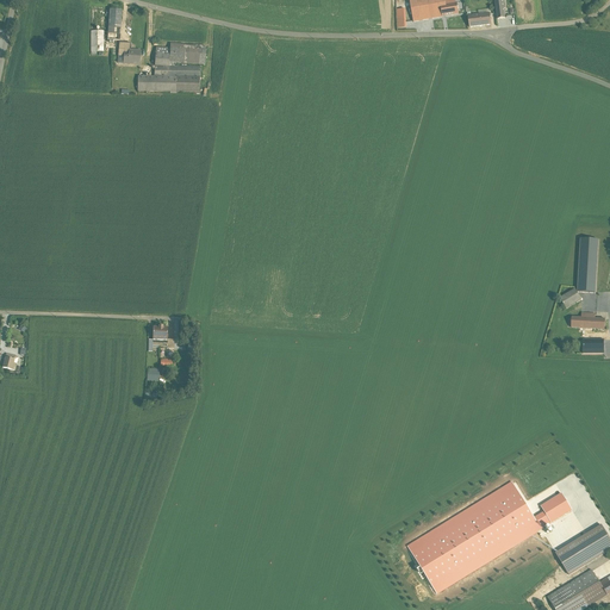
[(409,0),(414,23),(459,14),(456,4),(455,4),(454,0),(409,0)]
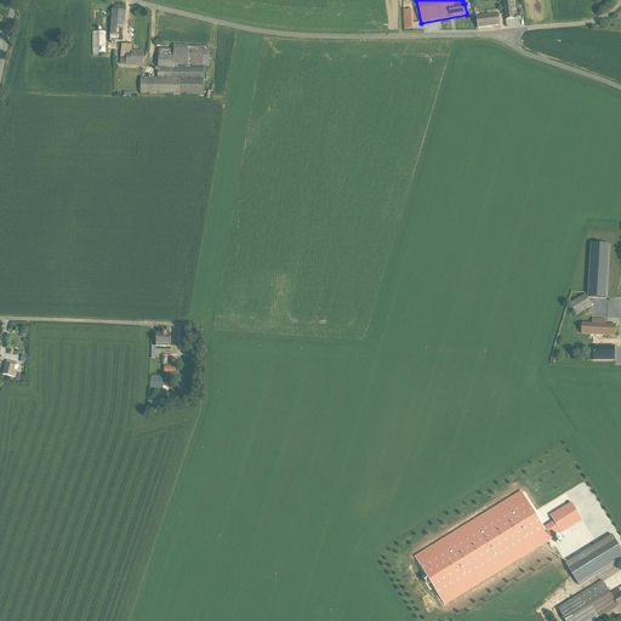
[(503,0),(506,21),(514,20),(513,10),(514,10),(513,0),(503,0)]
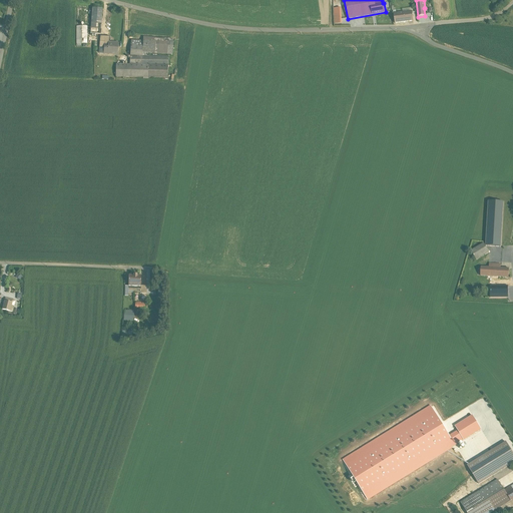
[(394,6),(391,6),(392,11),(393,10),(395,23),(413,21),(411,8),(402,9),(403,13),(396,13),(395,10),(394,10),(394,6)]
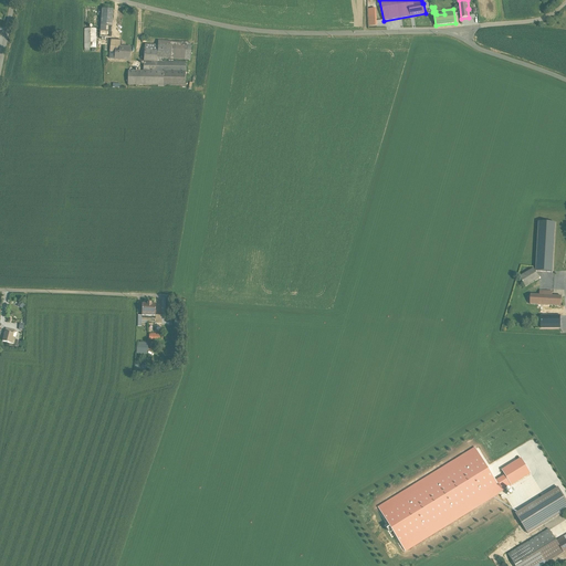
[(111,39),(113,10),(102,9),(100,38),(106,39),(106,44),(111,44),(111,39)]
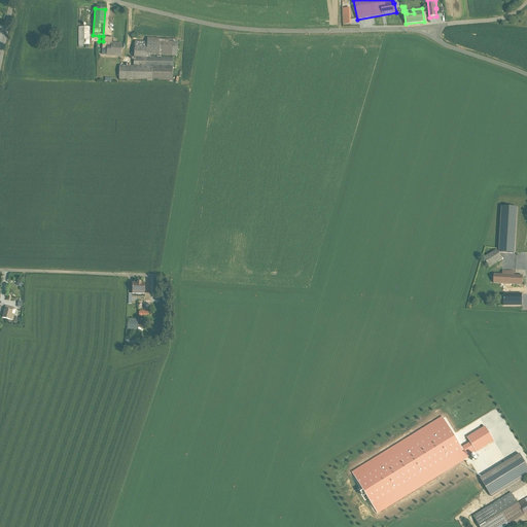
[(350,9),(350,8),(343,9),(343,25),(351,25),(350,9)]
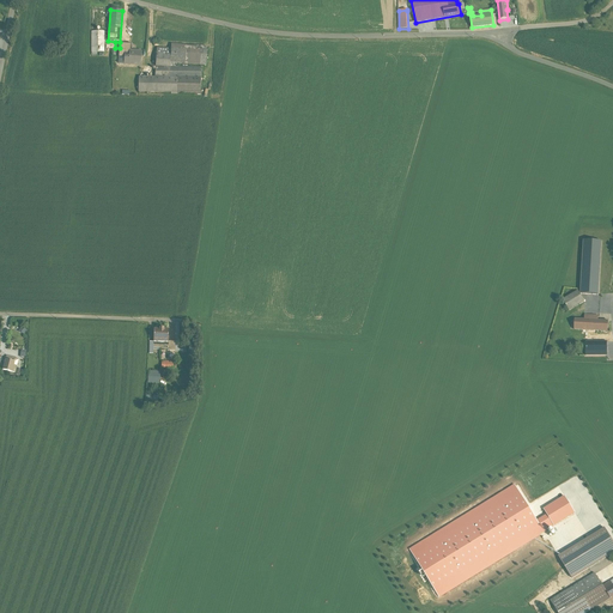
[(104,32),(91,31),(91,53),(91,56),(96,56),(96,53),(98,53),(98,56),(102,56),(102,53),(104,53),(104,32)]
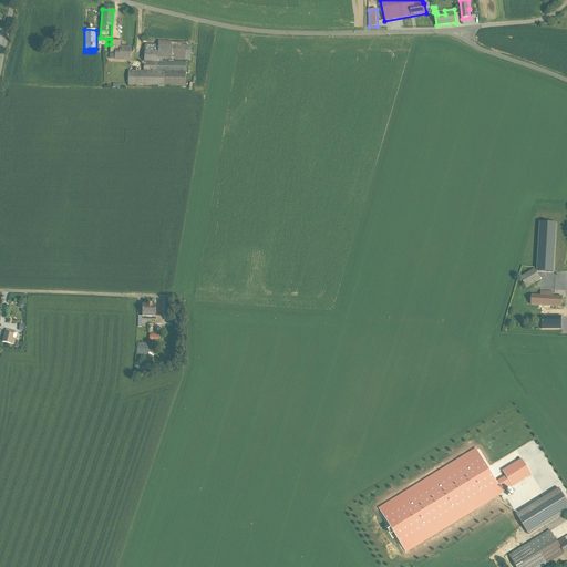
[(144,45),(143,72),(129,71),(127,86),(157,86),(157,89),(164,89),(164,86),(185,86),(186,63),(162,62),(162,60),(191,61),(192,43),(158,41),(157,45),(144,45)]
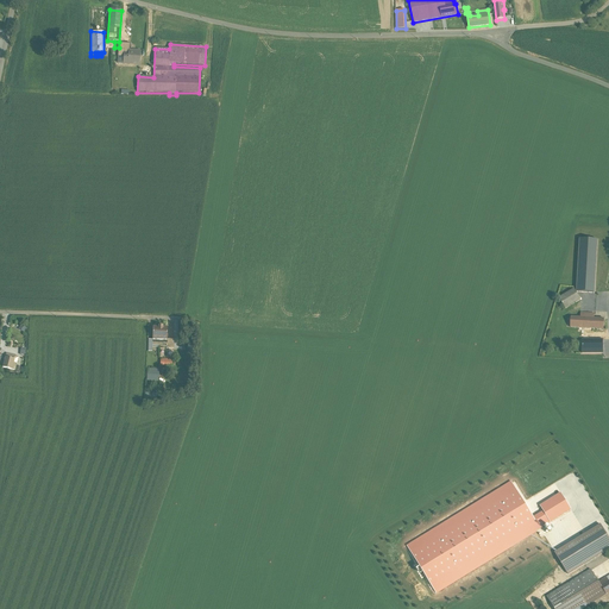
[(129,50),(118,50),(118,57),(124,57),(123,64),(139,67),(140,50),(129,50)]
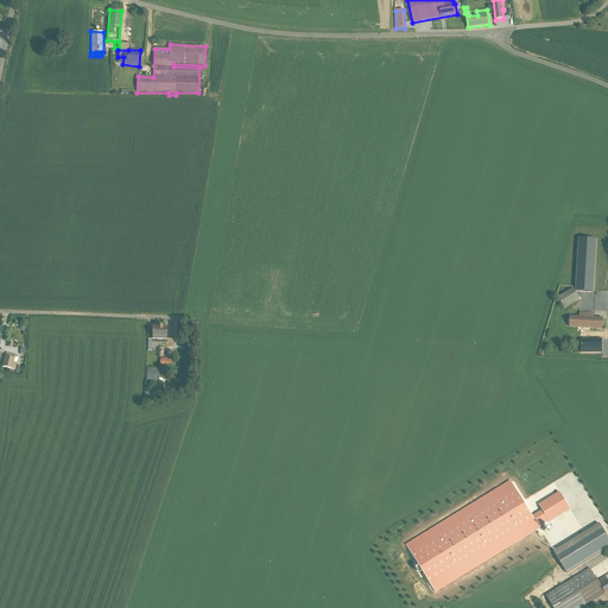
[(580,299),(572,289),(557,298),(564,309),(580,299)]
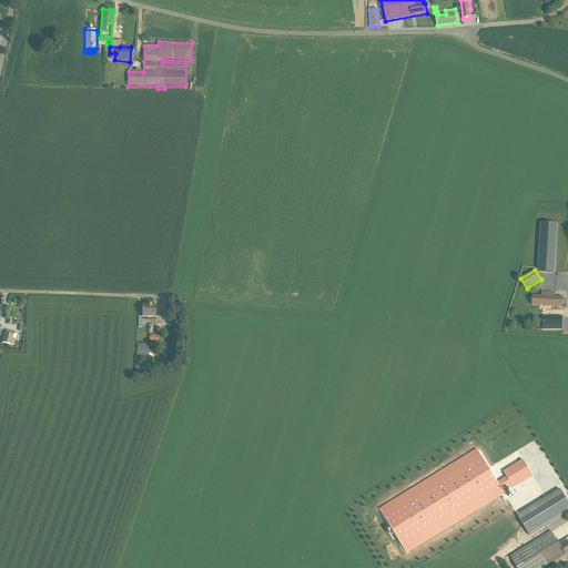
[(563,307),(564,297),(554,297),(554,293),(541,292),(541,296),(531,296),(531,306),(563,307)]
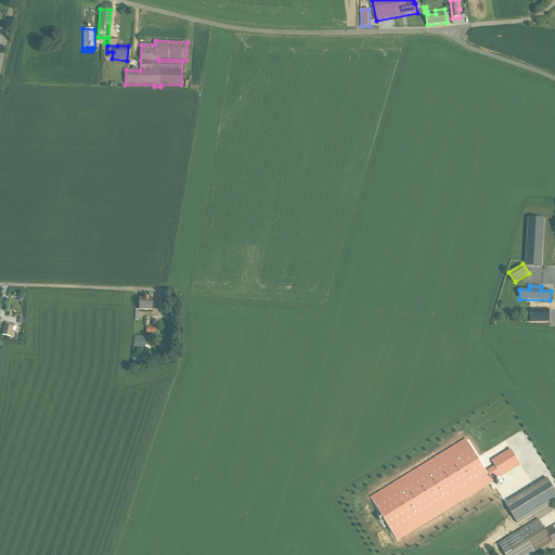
[(134,310),(134,321),(138,321),(139,318),(145,318),(145,315),(145,298),(143,298),(143,299),(139,299),(139,310),(134,310)]
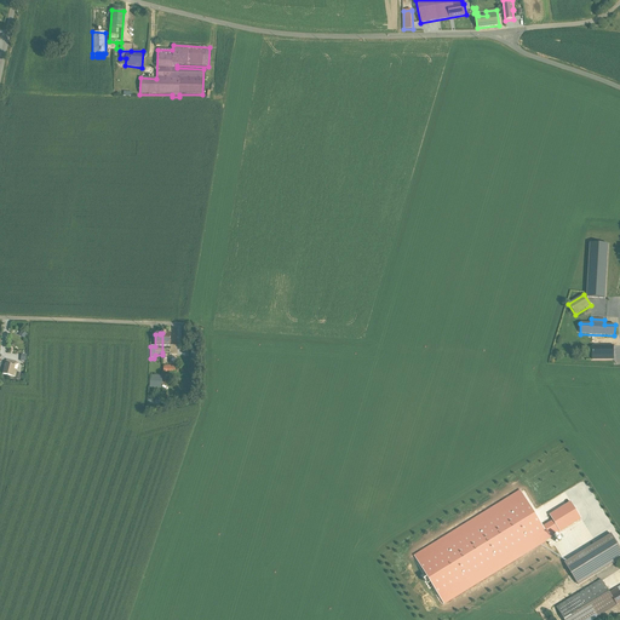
[(162,355),(176,355),(177,346),(168,346),(170,334),(166,334),(165,333),(162,333),(162,355)]
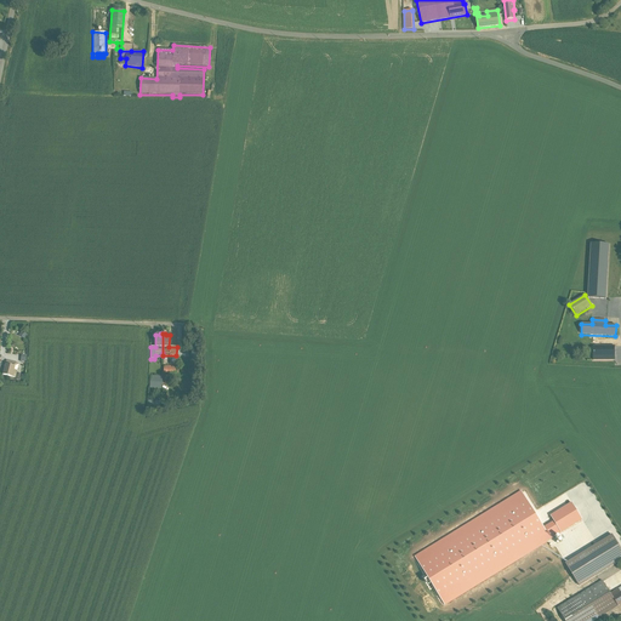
[(615,360),(615,347),(592,347),(593,360),(615,360)]
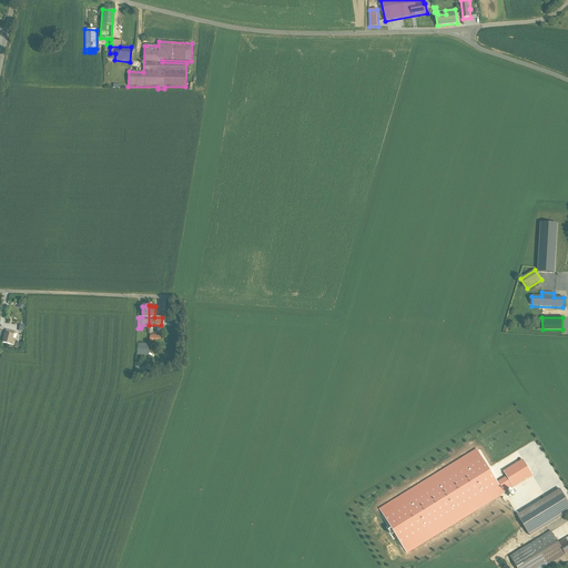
[(14,332),(6,330),(2,343),(13,346),(17,334),(13,333),(14,332)]
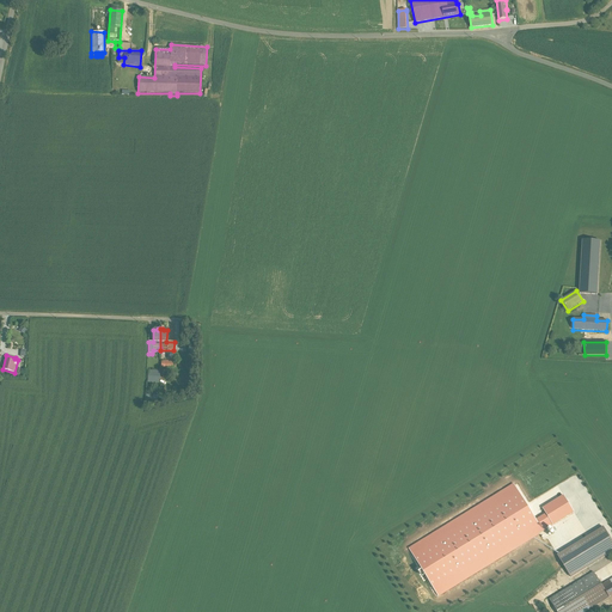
[(159,384),(159,372),(147,372),(147,384),(159,384)]
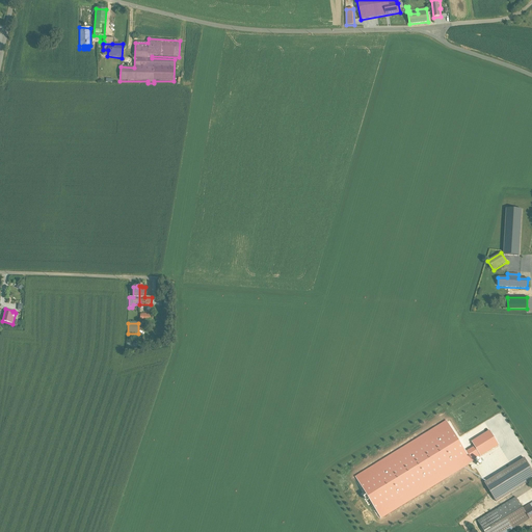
[(480,457),(474,447),(466,452),(449,425),(447,421),(446,421),(355,477),(381,519),(480,457)]
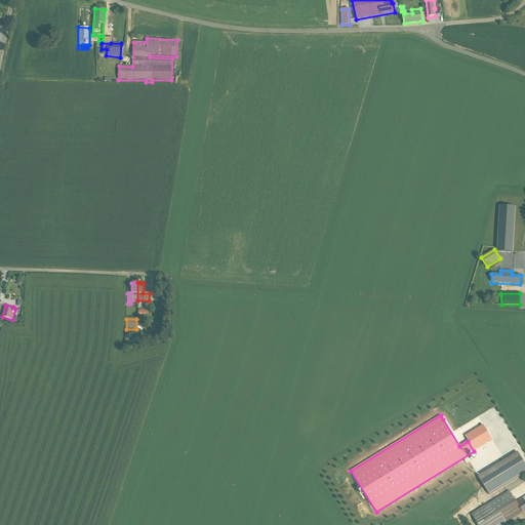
[(465,437),(468,441),(474,451),(492,440),(483,426),(465,437)]
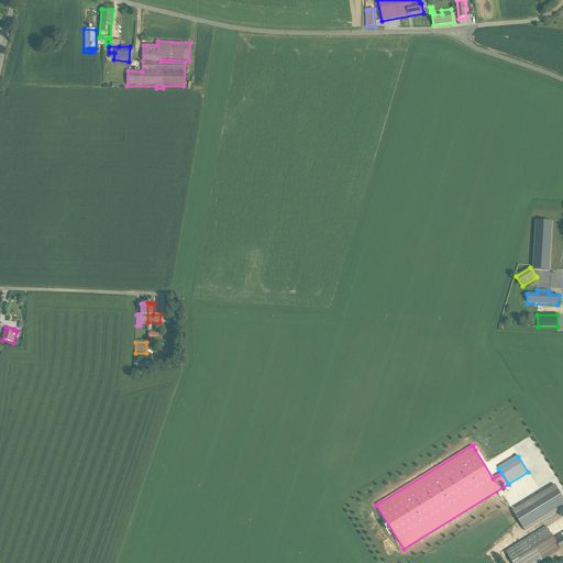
[(562,498),(555,485),(554,485),(512,511),(525,532),(526,532),(562,508),(562,498)]
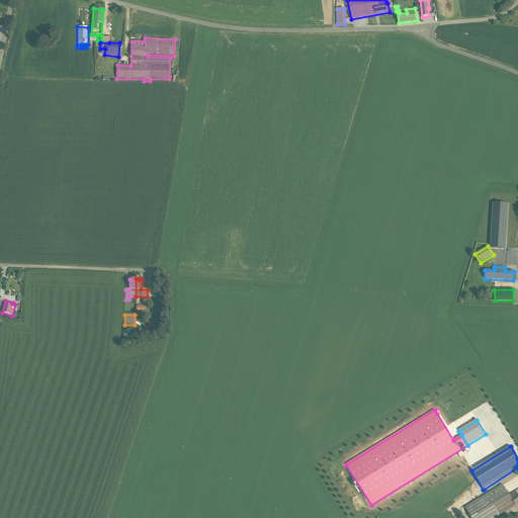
[(470,517),(495,517),(517,504),(517,490),(509,496),(502,485),(464,508),(470,517)]
